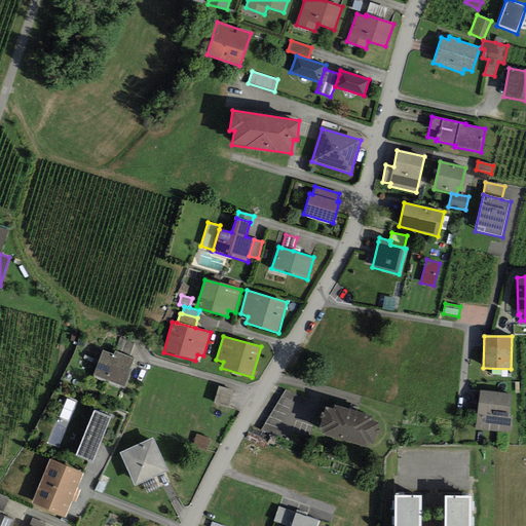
[(115,351),(129,358),(136,343),(121,337),(115,351)]
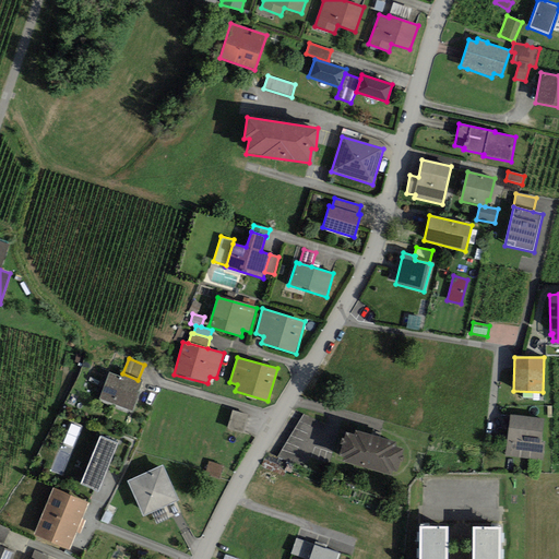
[(132,412),(144,382),(138,380),(122,373),(121,377),(109,371),(98,397),(132,412)]
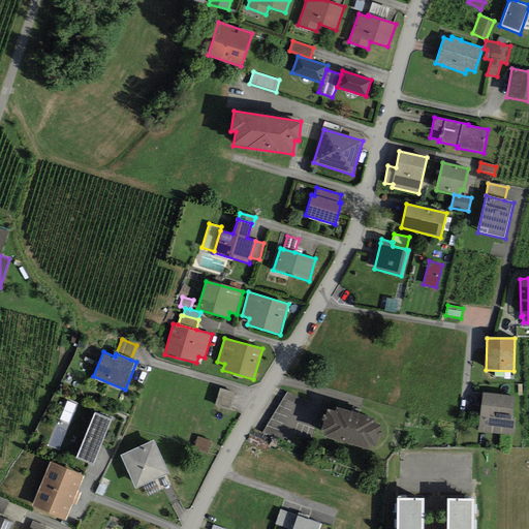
[(229,411),(235,394),(220,389),(215,407),(229,411)]
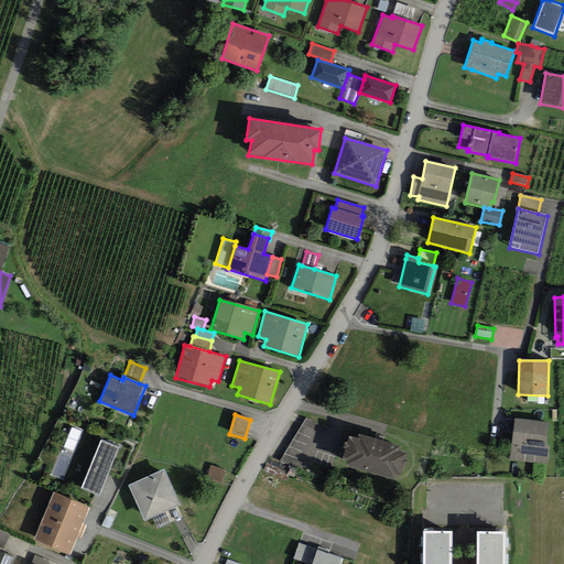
[(549,422),(514,418),(510,461),(548,465),(550,446),(545,446),(549,422)]
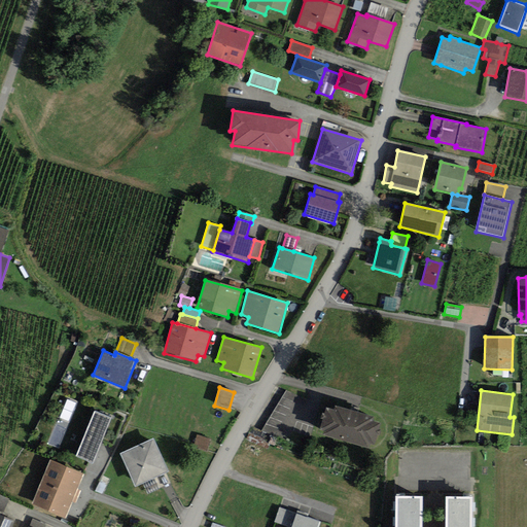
[(59,450),(78,401),(65,396),(46,445),(59,450)]
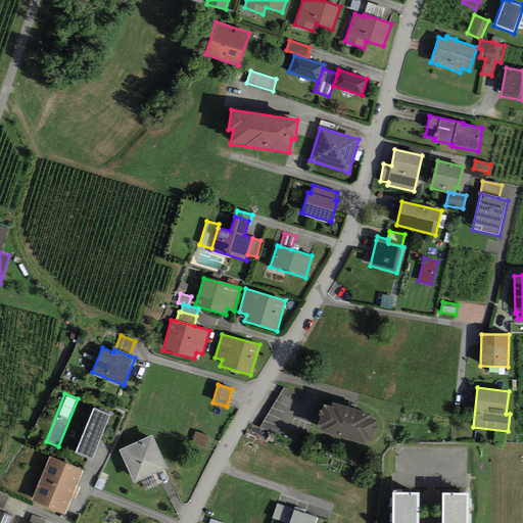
[(331,407),(323,405),(317,426),(322,428),(321,431),(366,444),(367,441),(371,442),(378,420),(370,418),(372,413),(332,402),(331,407)]
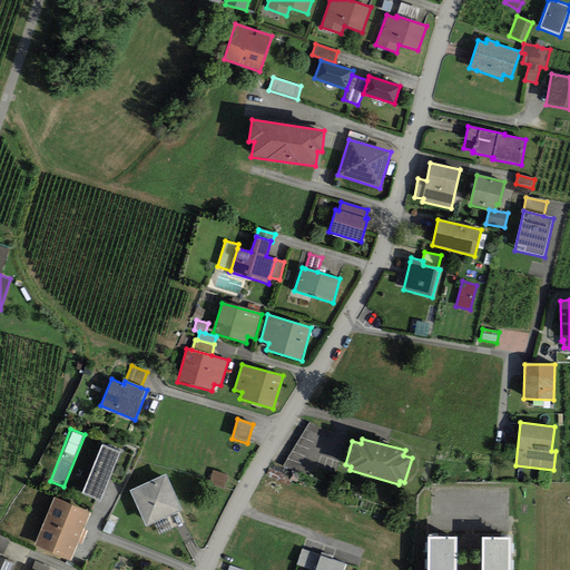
[(100,501),(119,452),(101,445),(82,493),(100,501)]
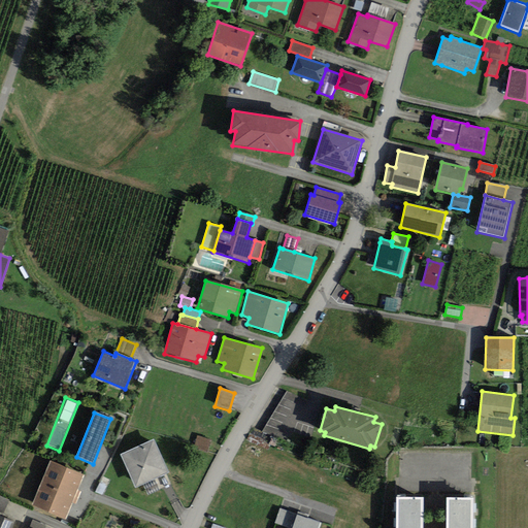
[(199,436),(196,449),(208,452),(212,440),(199,436)]
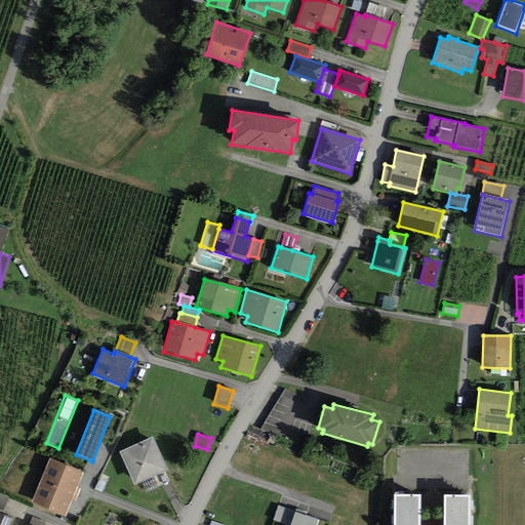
[(134,485),(168,471),(153,437),(120,452),(134,485)]
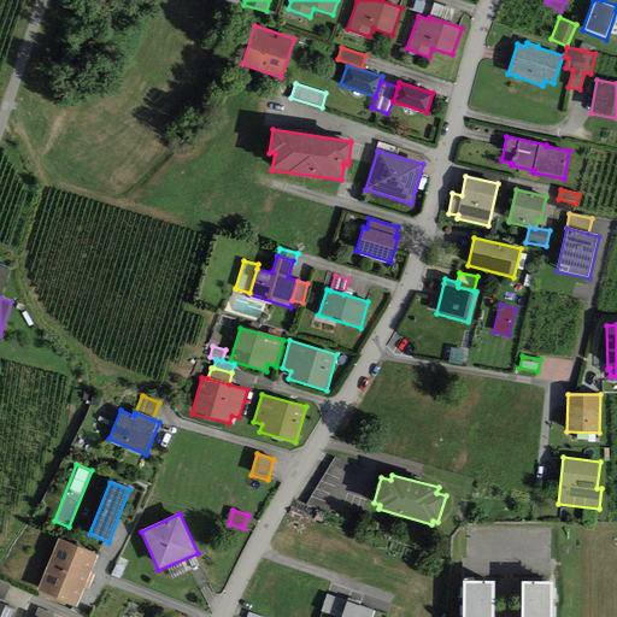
[(90,574),(98,556),(59,540),(37,591),(76,607),(84,587),(89,588),(95,575),(90,574)]
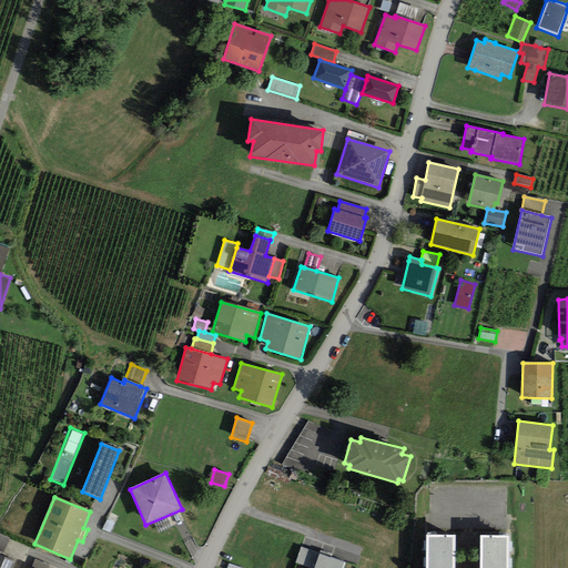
[(507,567),(508,536),(480,535),(479,567),(507,567)]
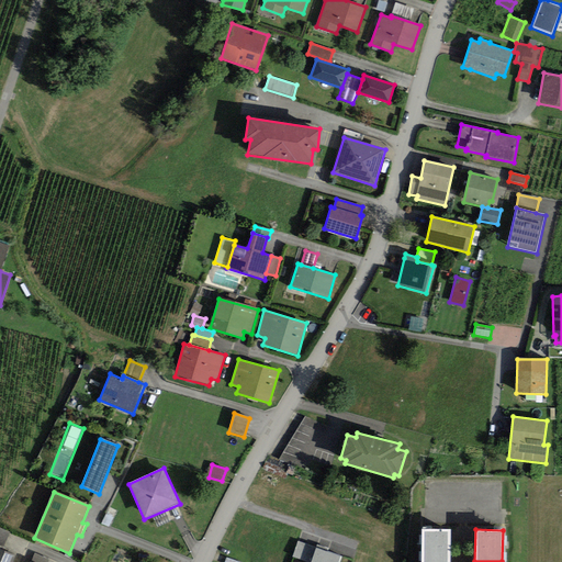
[(449,561),(450,530),(422,530),(420,561),(449,561)]
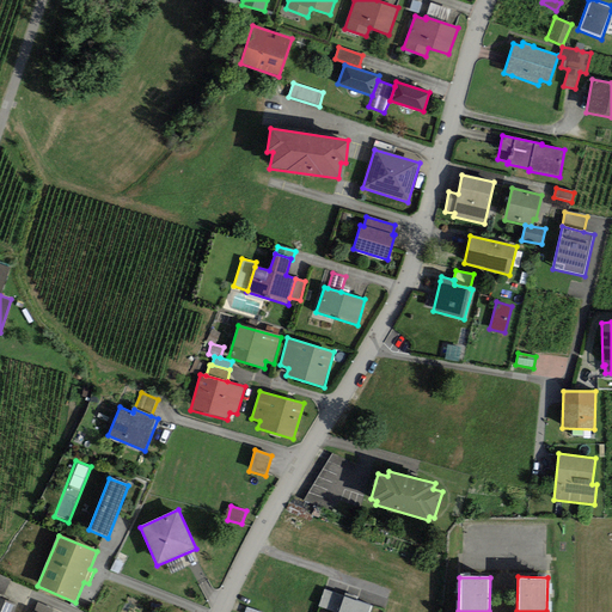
[(335,611),(338,611),(344,597),(324,589),(318,606),(335,611)]
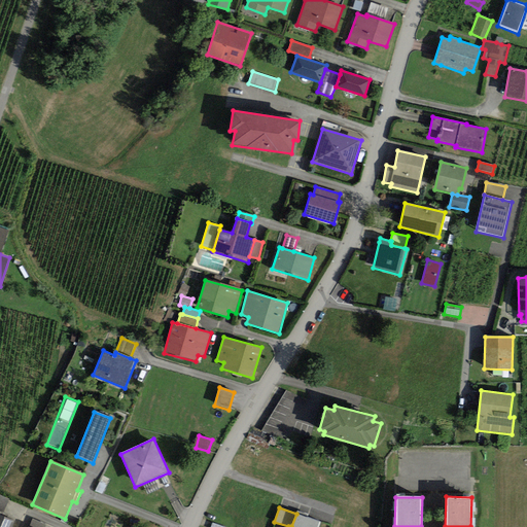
[(317,526),(319,522),(296,514),(291,526),(317,526)]
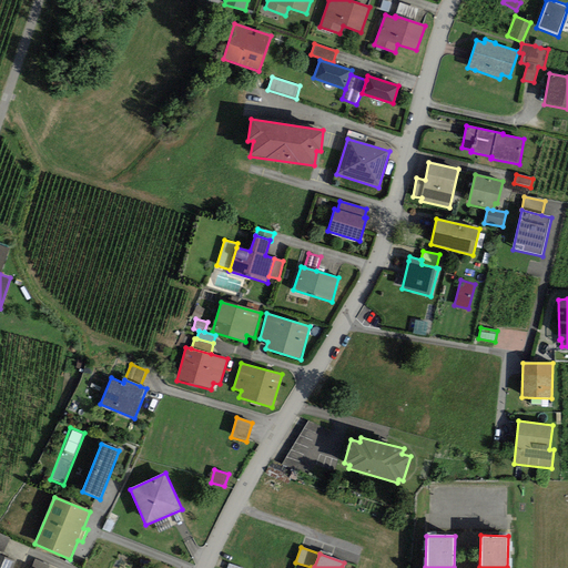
[(0,567),(12,567),(16,563),(0,555),(0,567)]
